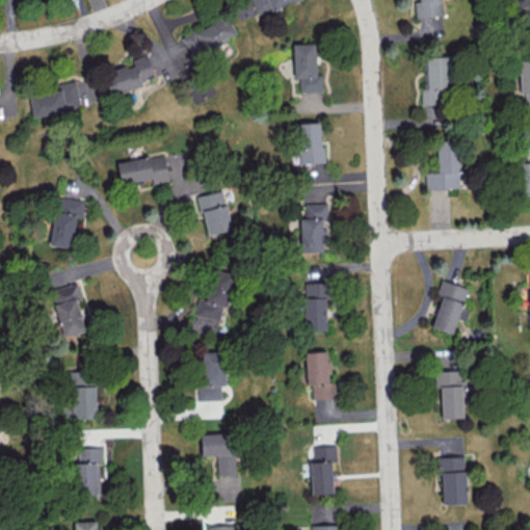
[(443,0),(416,1),(417,19),(443,18),(443,0)]
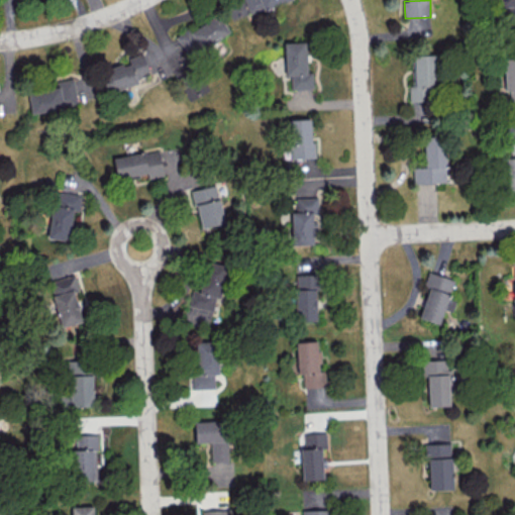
[(514,0),(504,1),(505,22),(514,22),(514,0)]
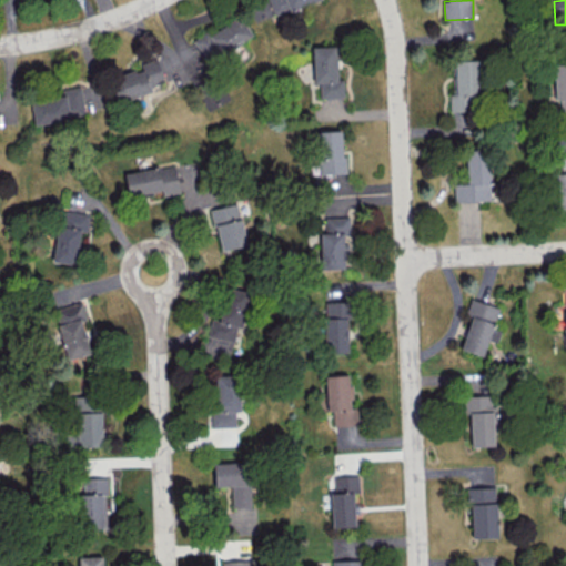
[(196,46),(210,66),(254,36),(241,16),(196,46)]
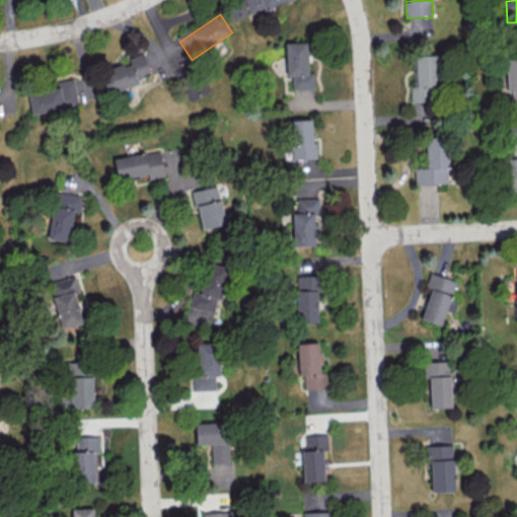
[(293,91),(315,90),(315,73),(309,73),(308,44),(287,44),(288,78),(293,77),(293,91)]
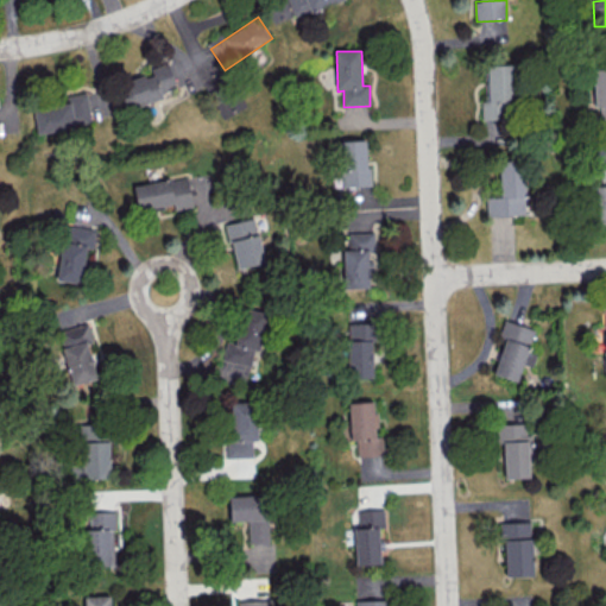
[(131,111),(165,100),(163,94),(178,89),(170,64),(152,70),(153,75),(122,84),(131,111)]
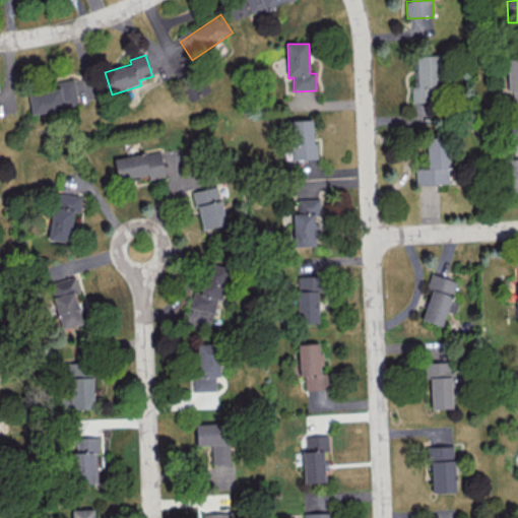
[(413,104),(439,104),(439,56),(417,56),(417,88),(412,88),(413,104)]
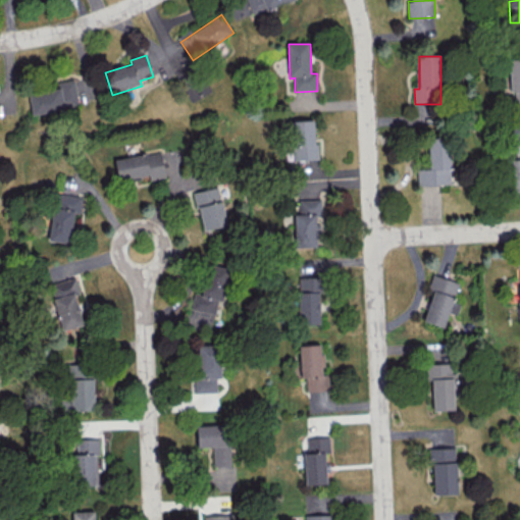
[(519,59),(511,60),(512,94),(516,94),(517,107),(519,107),(519,59)]
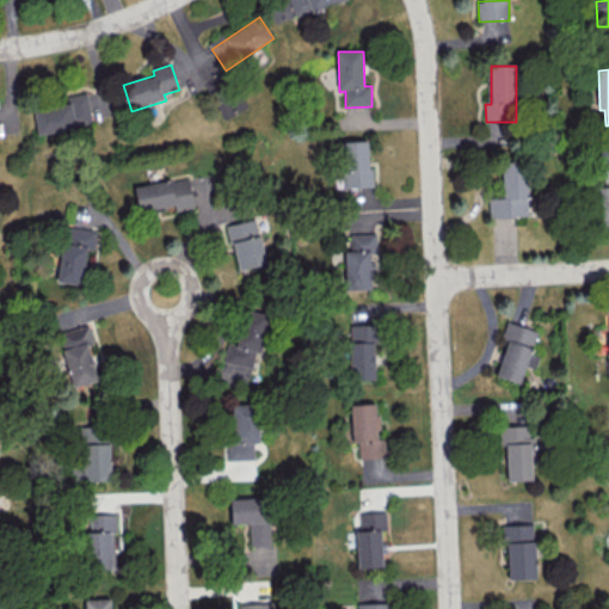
[(38,135),(93,129),(90,96),(69,97),(71,106),(36,110),(38,135)]
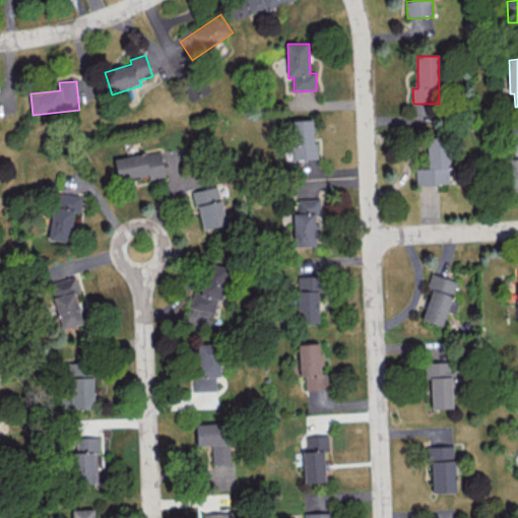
[(292,122),(293,162),(317,160),(316,121),(292,122)]
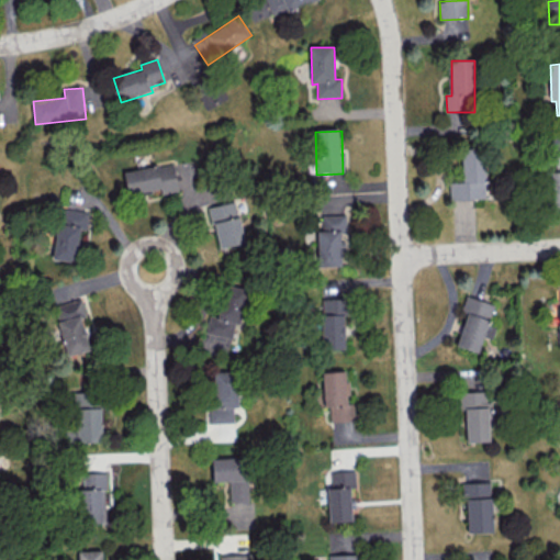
[(451,201),(488,200),(485,149),(462,150),(465,183),(451,185),(451,201)]
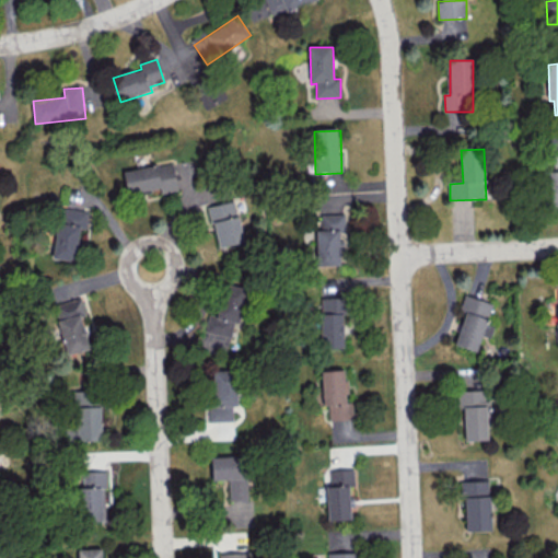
[(178,193),(175,165),(125,171),(128,195),(162,190),(162,195),(178,193)]
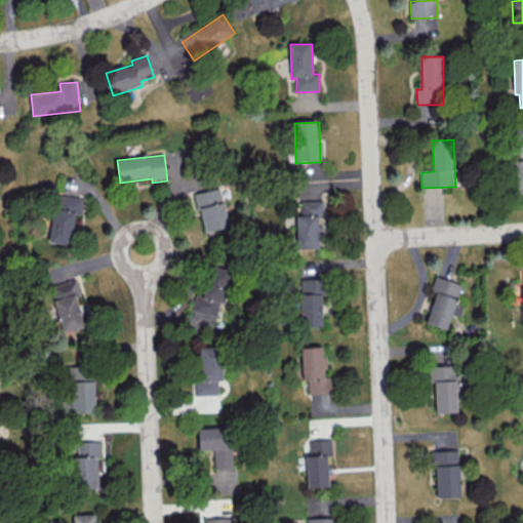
[(231,229),(225,201),(232,199),(230,187),(197,193),(205,234),(231,229)]
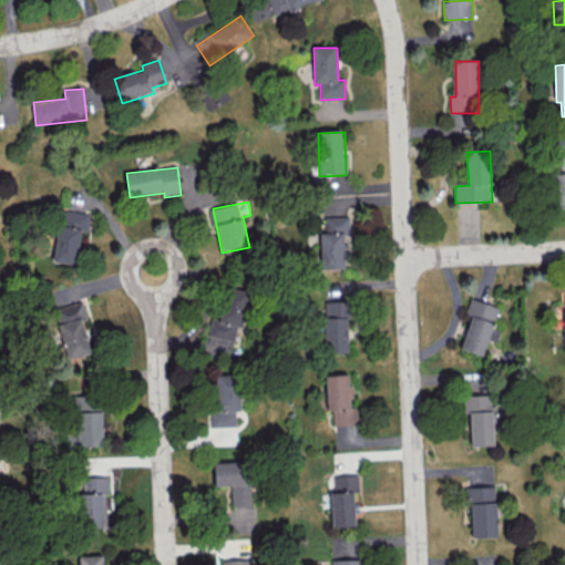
[(89,233),(91,215),(61,212),(55,264),(78,266),(81,233),(89,233)]
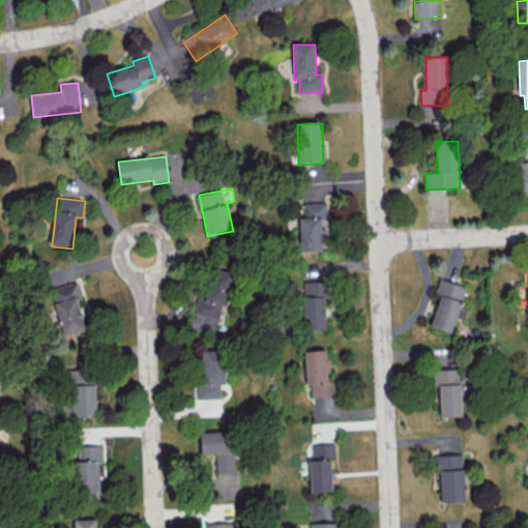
[(301,253),(325,253),(324,204),(304,204),(305,218),(300,220),(301,253)]
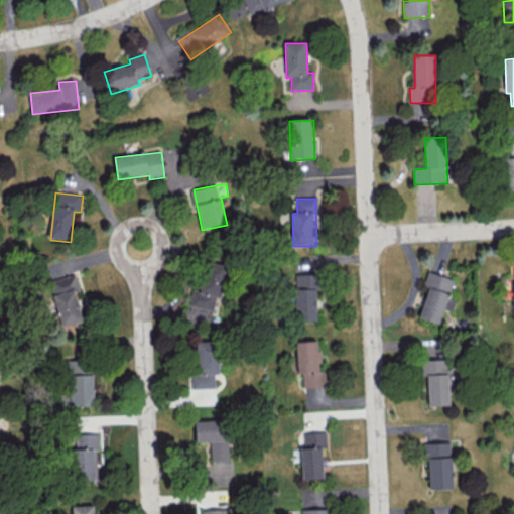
[(215,312),(218,297),(223,298),(229,268),(207,263),(202,286),(195,284),(190,307),(215,312)]
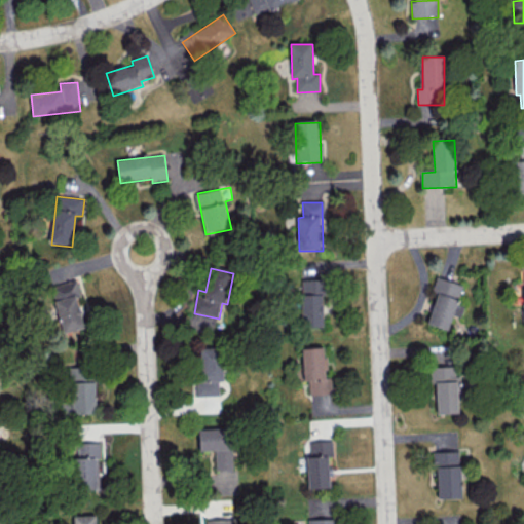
[(450,331),(453,316),(462,319),(464,306),(459,305),(463,286),(437,278),(433,294),(437,295),(428,326),(450,331)]
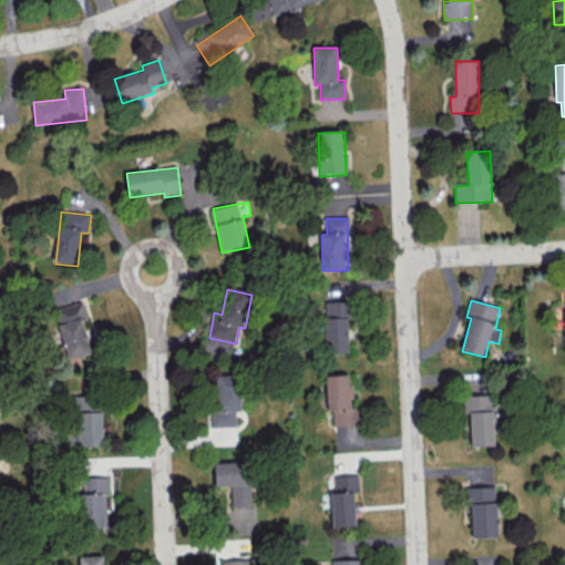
[(327,355),(350,353),(348,302),(326,302),(327,355)]
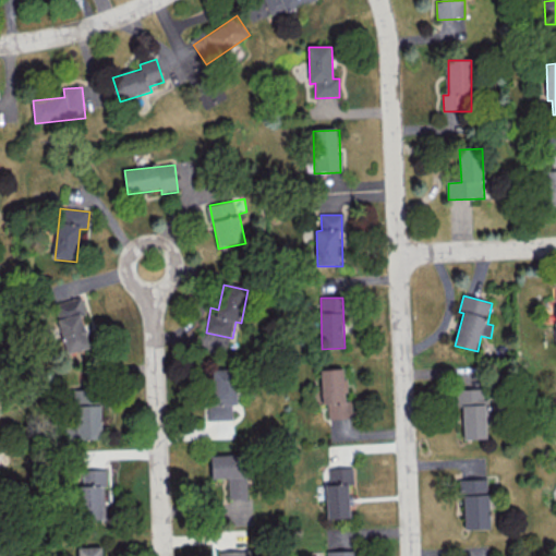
[(65,354),(91,350),(84,316),(86,316),(84,299),(56,304),(65,354)]
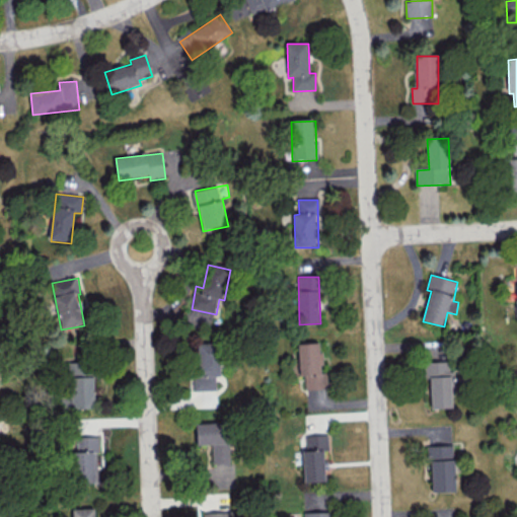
[(306,391),(328,390),(327,374),(322,374),(321,344),(299,345),(300,377),(305,377),(306,391)]
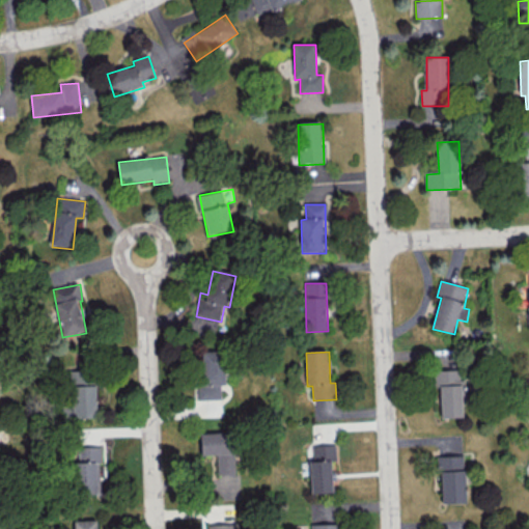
[(200,400),(222,400),(221,387),(226,387),(225,353),(200,353),(200,400)]
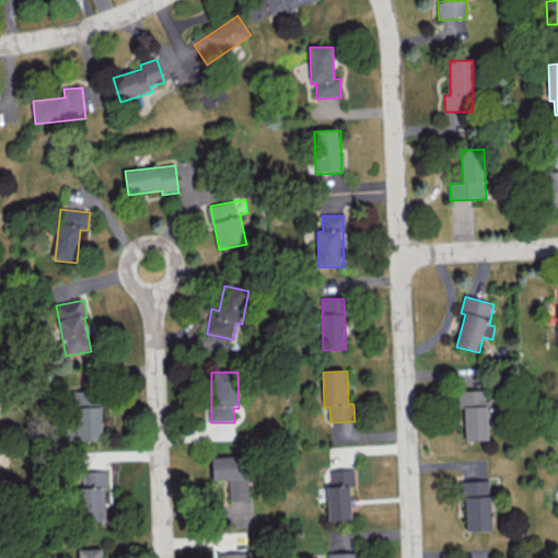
[(487,391),(458,392),(460,407),(465,407),(466,442),(488,442),(487,391)]
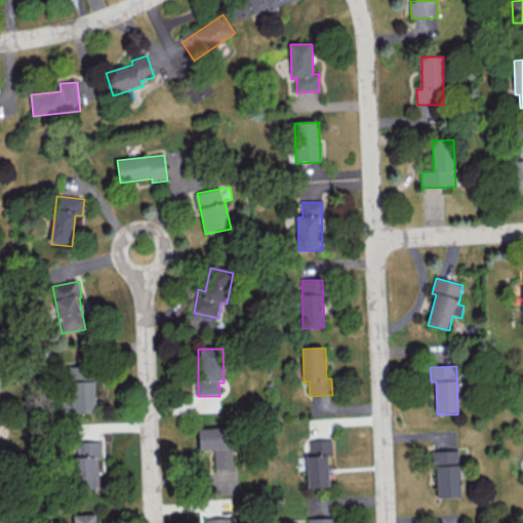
[(96,413),(94,371),(72,372),(73,414),(96,413)]
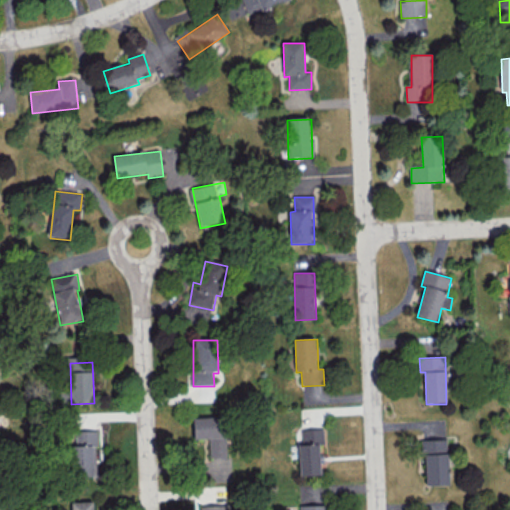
[(195,440),(210,440),(211,459),(227,458),(226,418),(194,419),(195,440)]
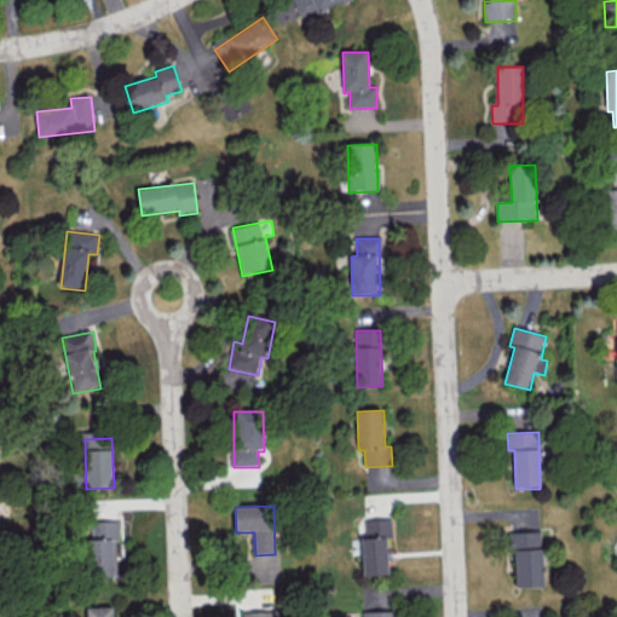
[(365,522),(367,537),(362,538),(364,577),(388,576),(387,538),(393,538),(392,520),(365,522)]
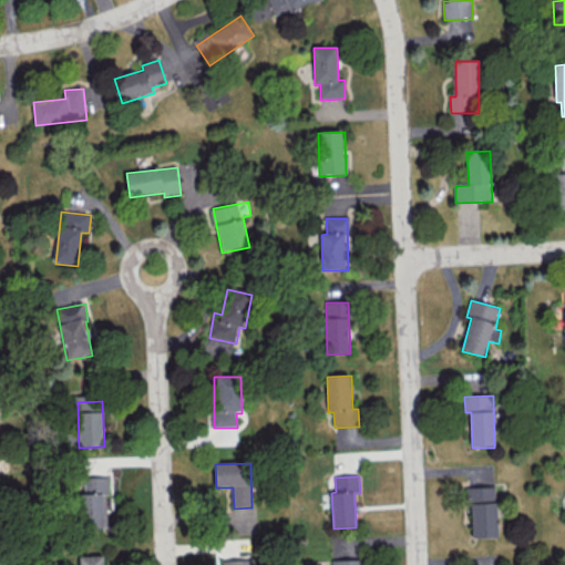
[(82,528),(108,528),(106,479),(85,479),(85,494),(81,494),(82,528)]
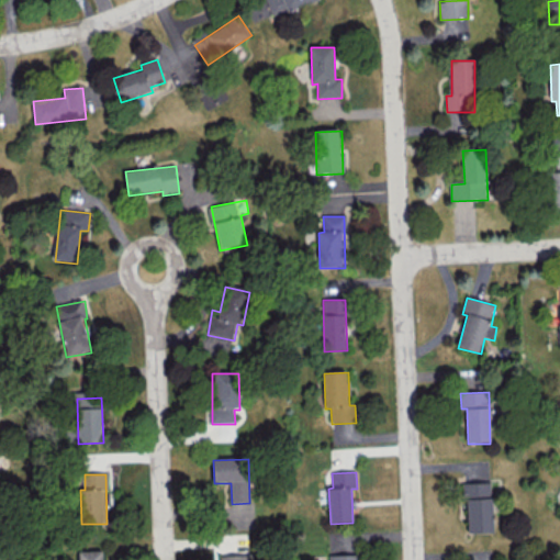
[(468,535),(494,534),(493,483),(467,484),(468,535)]
